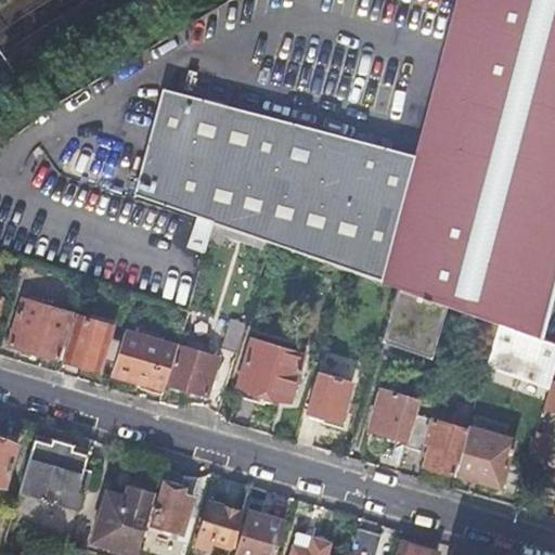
[(554,292),(554,0),(470,0),(429,160),(396,287),(397,287),(448,306),(499,323),(537,336),(543,339),(554,292)]
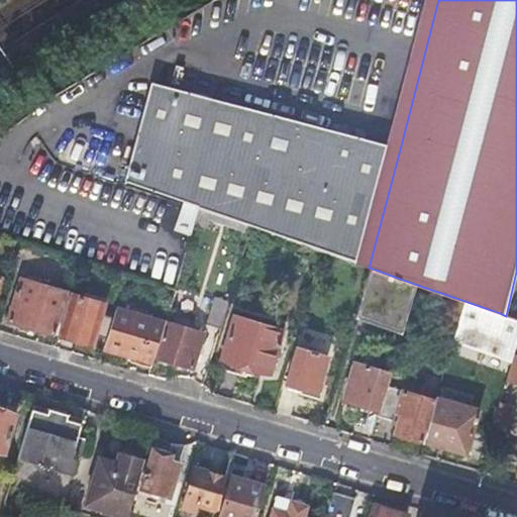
[(369,268),(400,149),(162,86),(135,186),(198,208),(245,224),(251,226),(285,238),(321,251),(357,264),(369,268)]
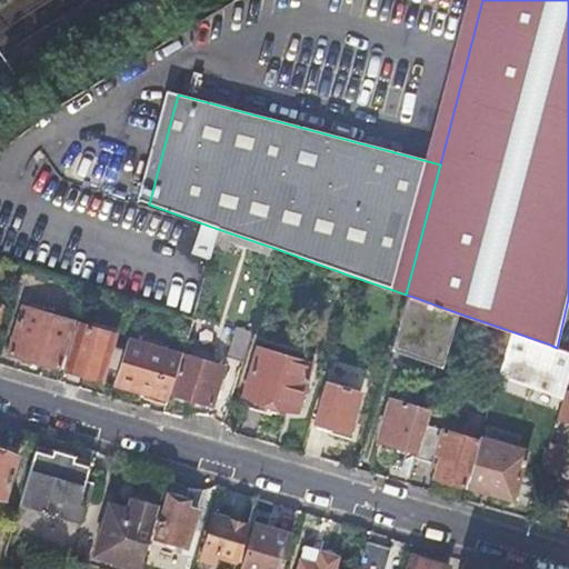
[(218,229),(215,241),(229,247),(231,240),(268,252),(270,247),(218,229)]
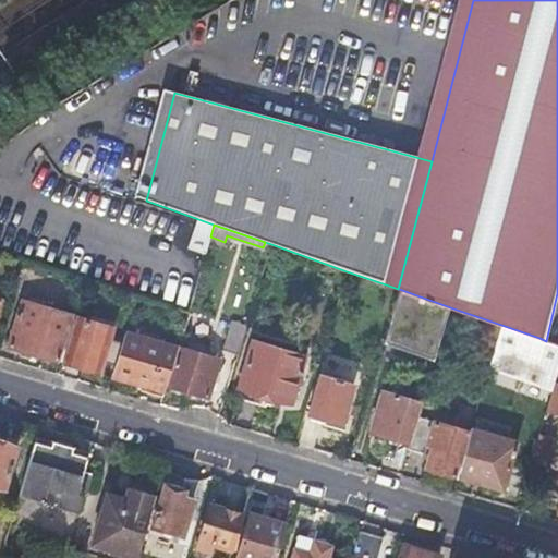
[(450,307),(399,289),(384,341),(435,360),(450,307)]
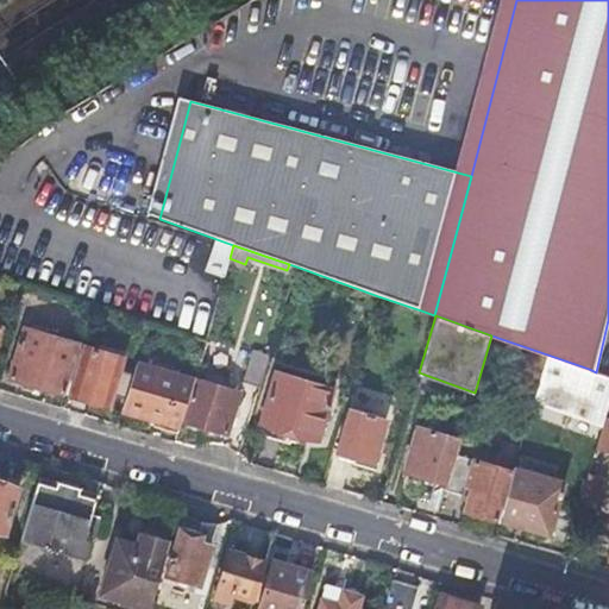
[(67,395),(82,345),(26,328),(12,378),(39,387),(67,395)]
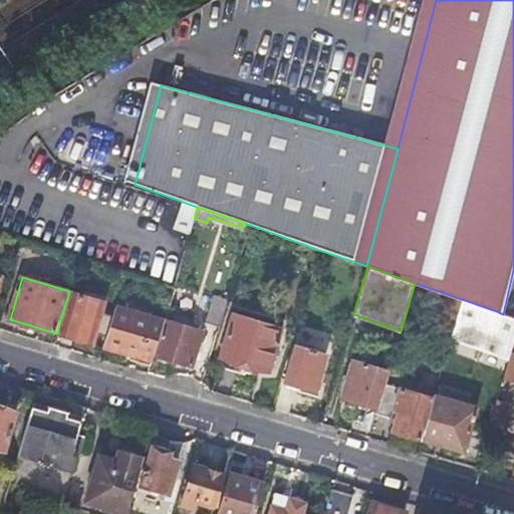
[(72,292),(60,333),(76,338),(92,343),(105,302),(72,292)]
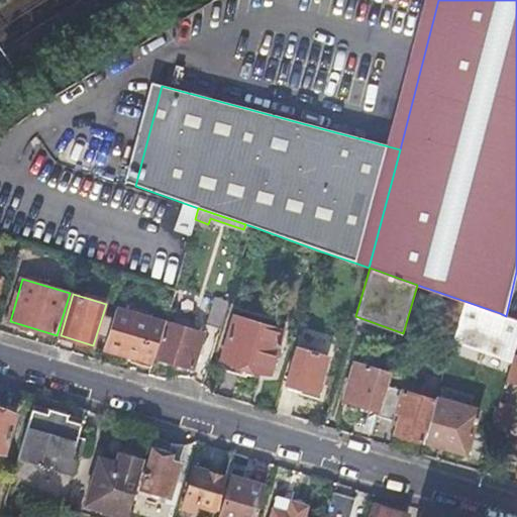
[(221,327),(229,302),(215,298),(207,323),(221,327)]
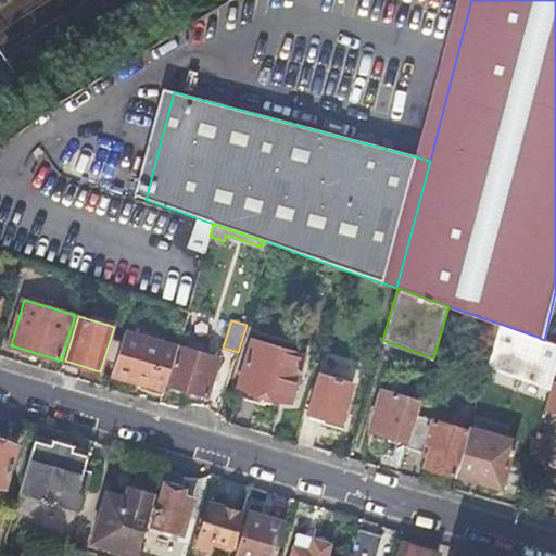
[(555,367),(555,343),(544,340),(538,337),(500,324),(488,365),(551,388),(553,379),(555,367)]
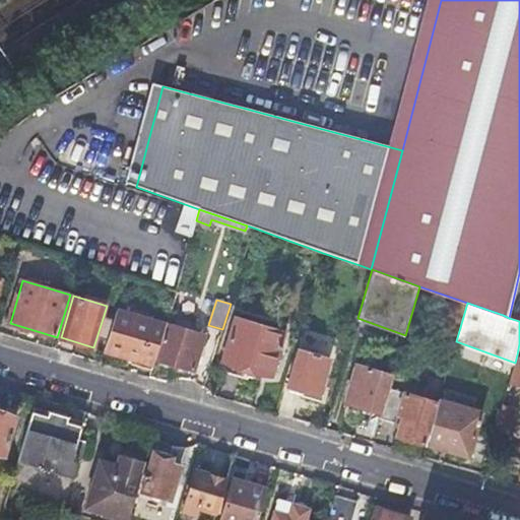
[(166,323),(119,309),(107,350),(130,358),(153,365),(155,359),(166,323)]
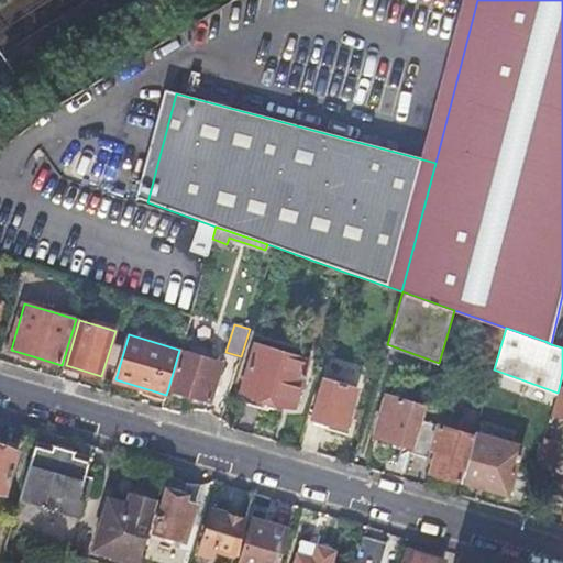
[(256,344),(240,401),(254,406),(268,410),(272,399),(295,406),(309,361),(256,344)]
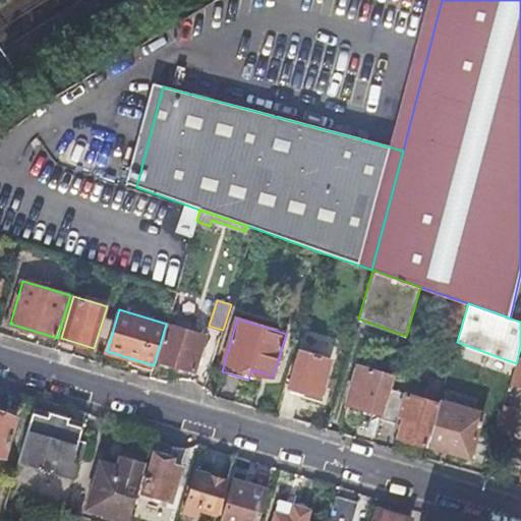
[(205,336),(166,324),(156,359),(175,365),(193,370),(196,364),(201,366),(207,348),(201,346),(205,336)]
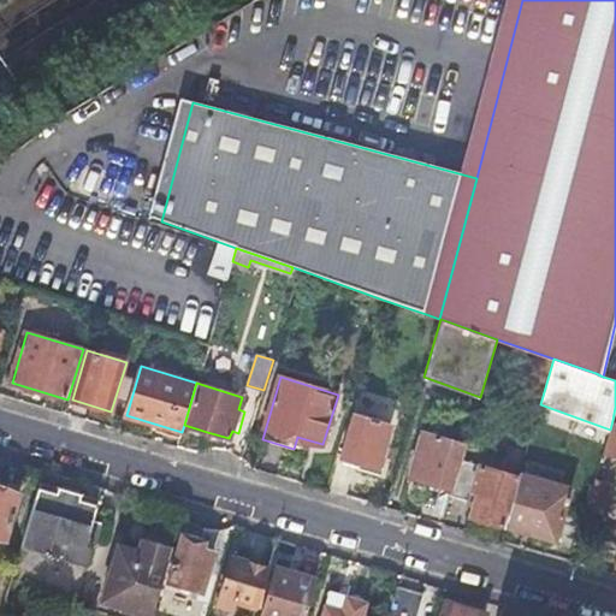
[(377,467),(390,424),(356,413),(343,456),(360,461),(377,467)]
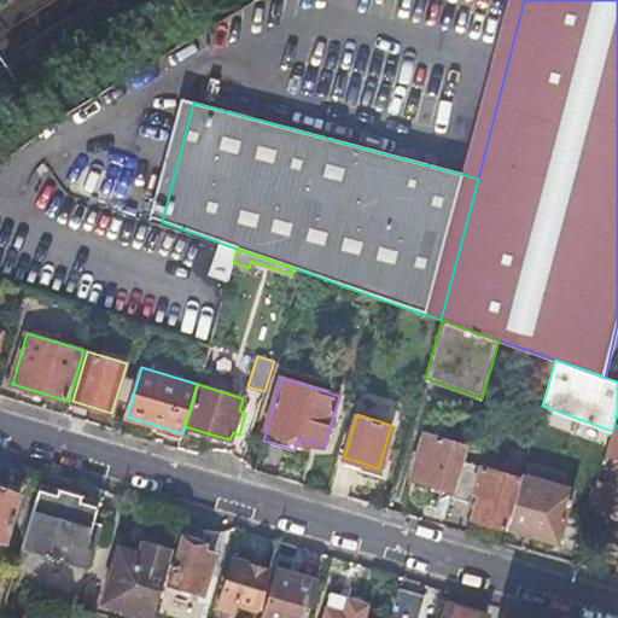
[(617,423),(614,421),(612,431),(605,454),(617,458),(617,423)]
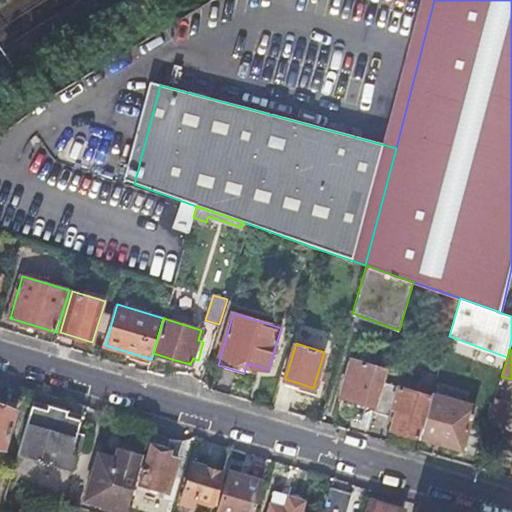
[(351,359),(340,395),(356,400),(372,405),(384,369),(351,359)]
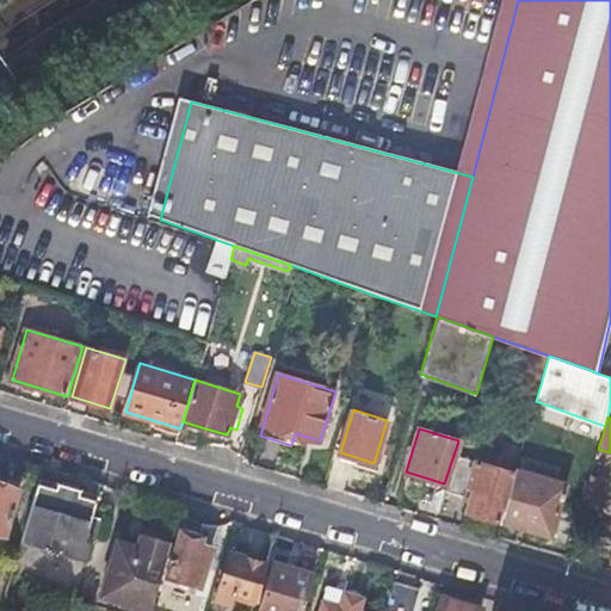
[(514,471),(458,455),(448,491),(464,495),(467,487),(473,488),(470,498),(468,505),(467,511),(499,522),(514,471)]
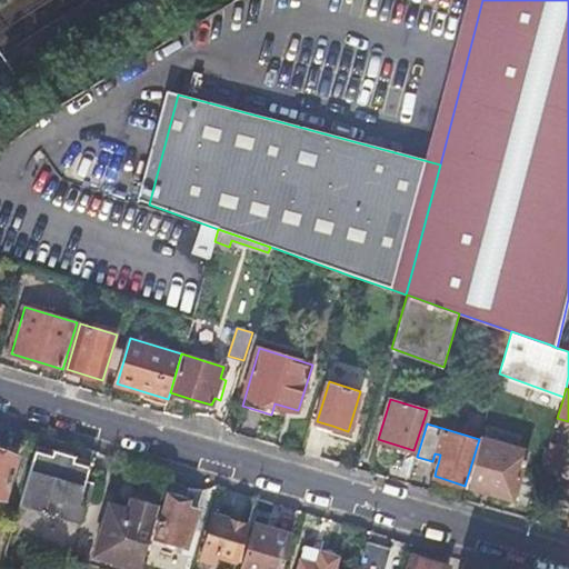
[(528,450),(480,435),(479,439),(465,486),(489,492),(512,500),(528,450)]
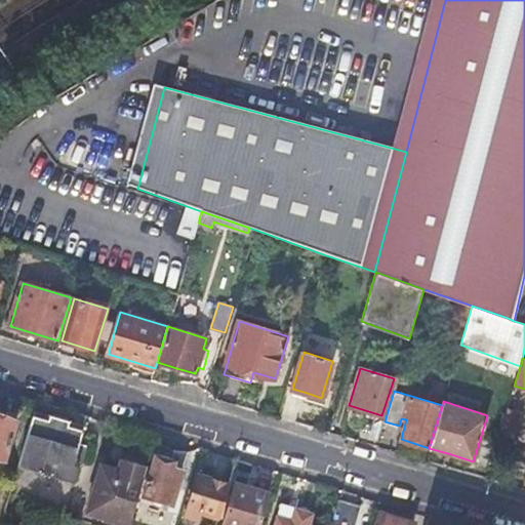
[(521,411),(508,407),(500,433),(514,437),(521,411)]
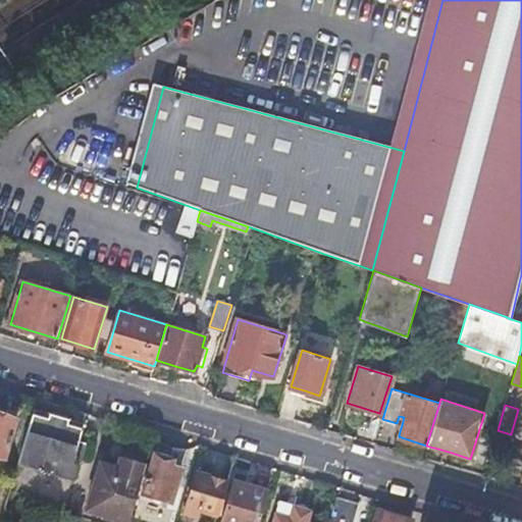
[(0,455),(5,457),(16,419),(14,418),(14,413),(8,410),(1,408),(0,410),(0,455)]
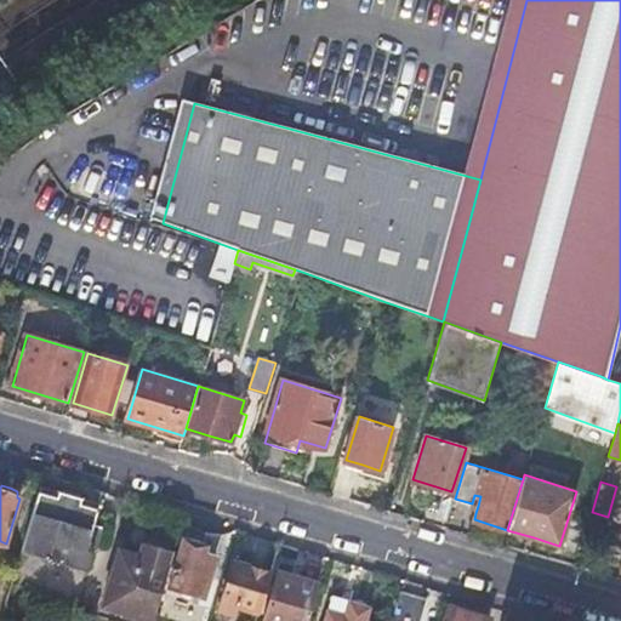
[(39,490),(22,548),(86,569),(93,546),(89,539),(93,523),(98,508),(81,502),(83,497),(60,489),(57,495),(39,490)]
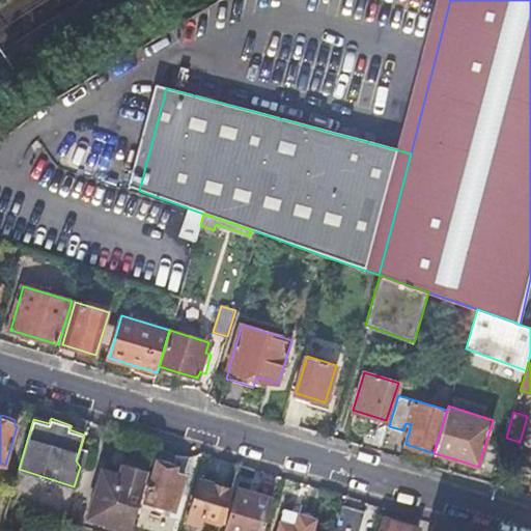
[(87,516),(131,530),(149,470),(147,470),(148,463),(147,460),(130,455),(128,456),(126,464),(122,463),(119,474),(111,471),(103,469),(87,516)]
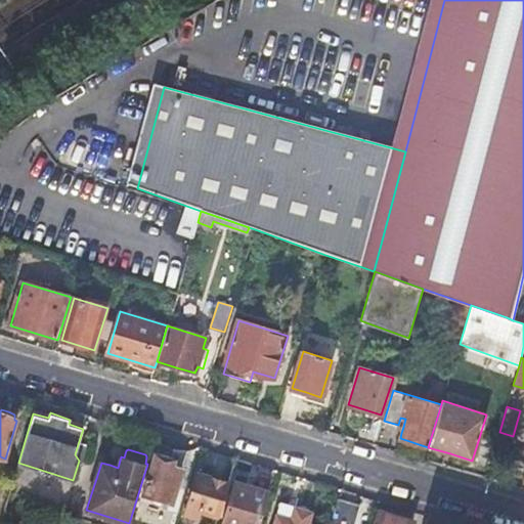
[(156,460),(145,495),(172,504),(181,469),(173,466),(174,464),(173,463),(174,460),(167,457),(159,455),(158,460),(156,460)]
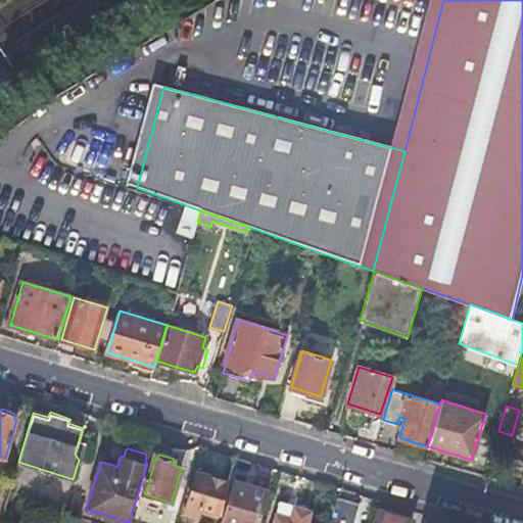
[(200,510),(218,516),(228,482),(212,478),(197,473),(185,514),(197,517),(200,510)]
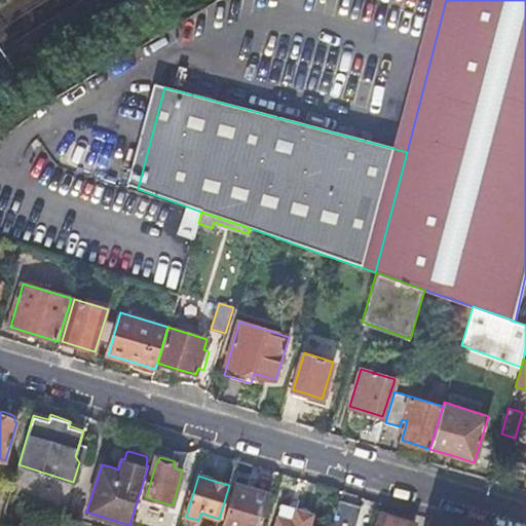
[(224,525),(260,525),(270,493),(254,489),(236,484),(224,525)]
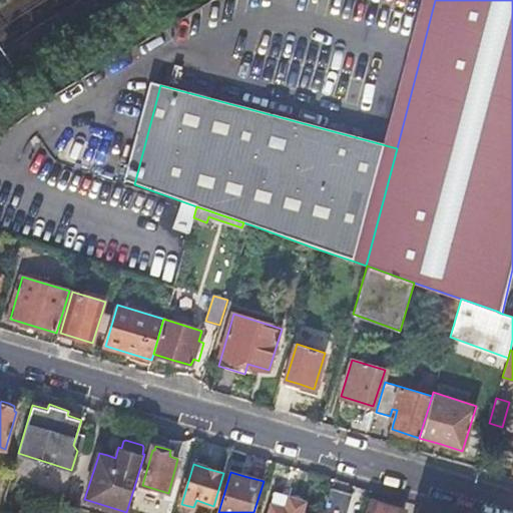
[(342,492),(331,489),(324,512),(347,512),(353,495),(342,492)]
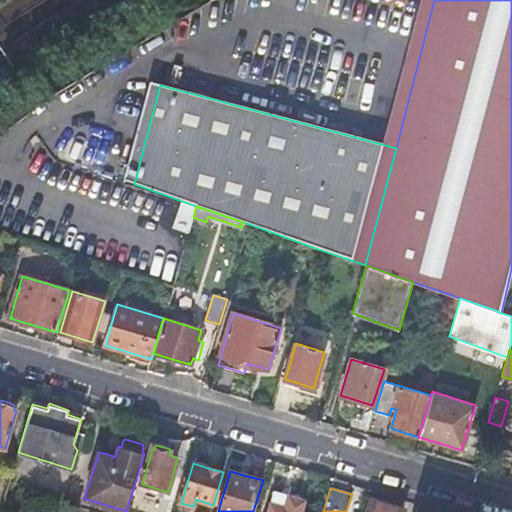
[(286,508),(289,496),(275,492),(272,504),(286,508)]
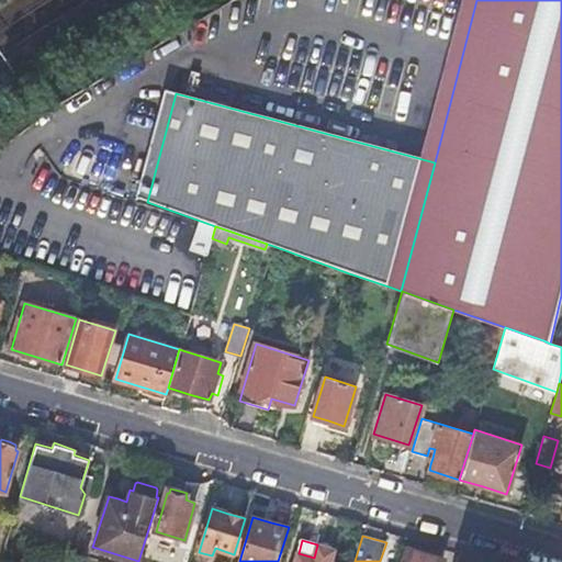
[(326,548),(317,544),(314,558),(299,553),(294,561),(330,561),(335,550),(326,548)]
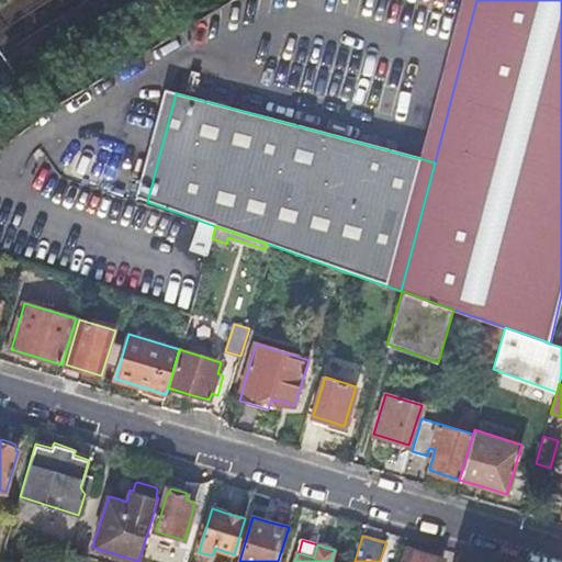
[(425,553),(405,548),(401,561),(442,561),(444,559),(425,553)]
